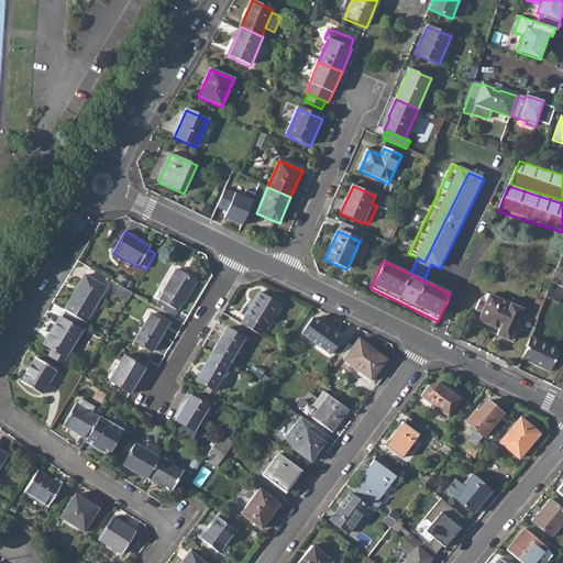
[(179,312),(197,282),(176,269),(158,300),(161,301),(156,308),(172,318),(176,310),(179,312)]
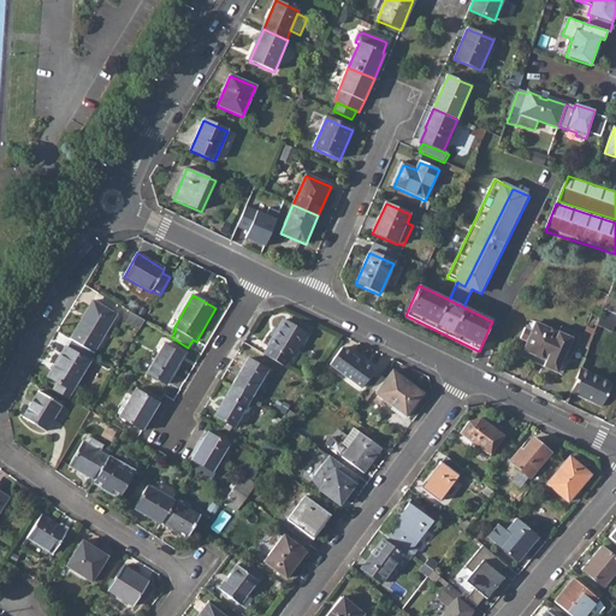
[(604,309),(615,315),(615,302),(609,298),(604,309)]
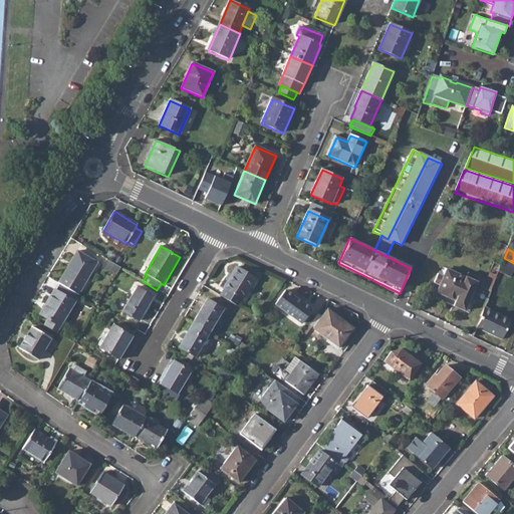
[(58,284),(78,296),(98,263),(78,251),(58,284)]
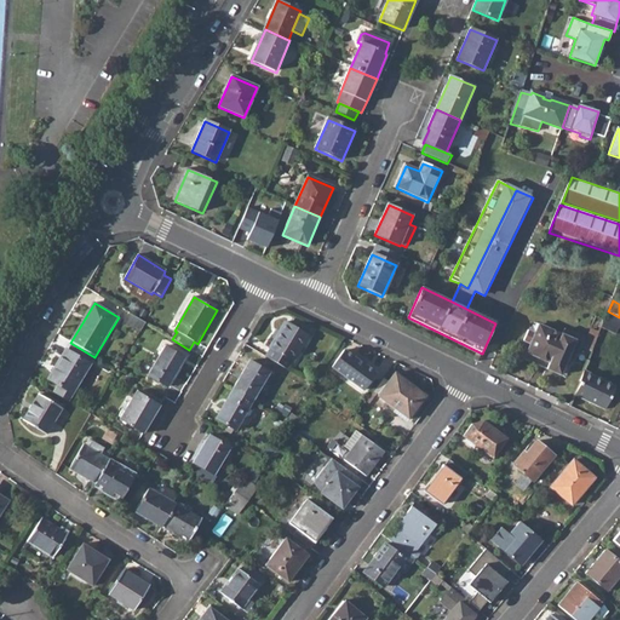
[(604,321),(602,327),(616,334),(619,327),(619,317),(608,311),(604,321)]
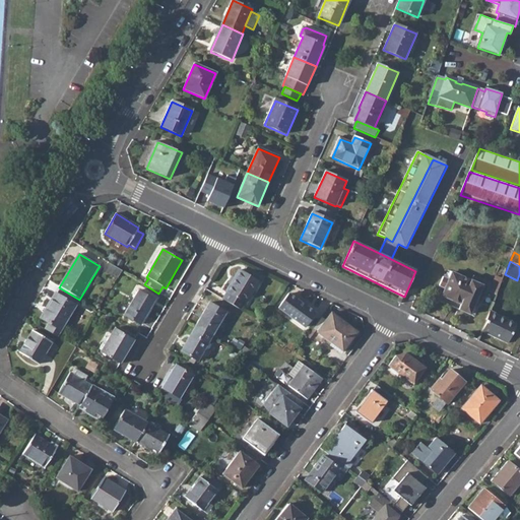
[(106,271),(118,277),(122,271),(110,264),(106,271)]
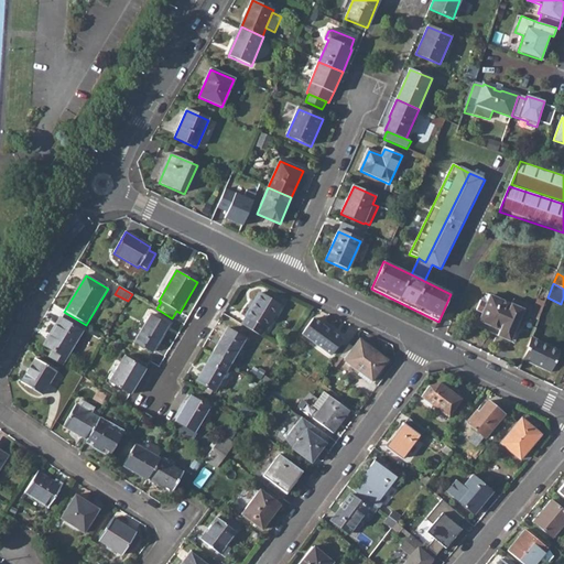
[(548,297),(550,292),(542,290),(531,318),(540,322),(548,297)]
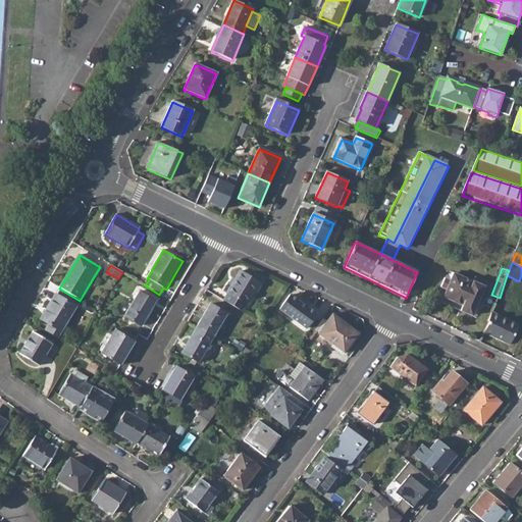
[(223,301),(242,312),(246,305),(246,306),(260,282),(240,271),(226,294),(227,295),(223,301)]
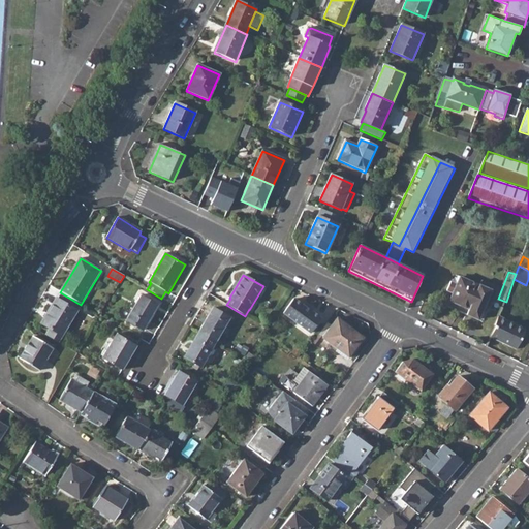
[(447,308),(480,319),(485,307),(490,309),(498,286),(483,280),(480,285),(460,277),(457,284),(450,282),(446,291),(453,294),(447,308)]
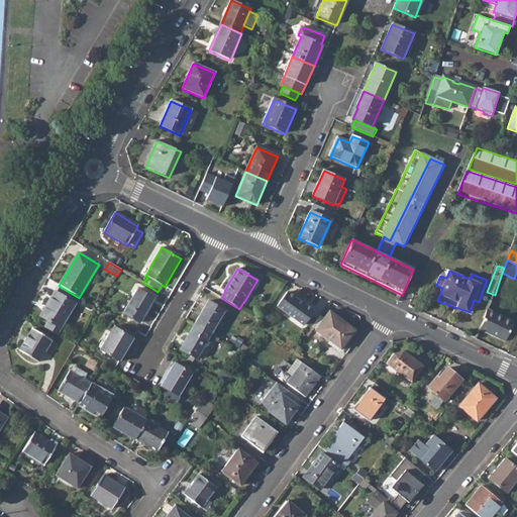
[(123,313),(139,323),(153,299),(137,290),(123,313)]
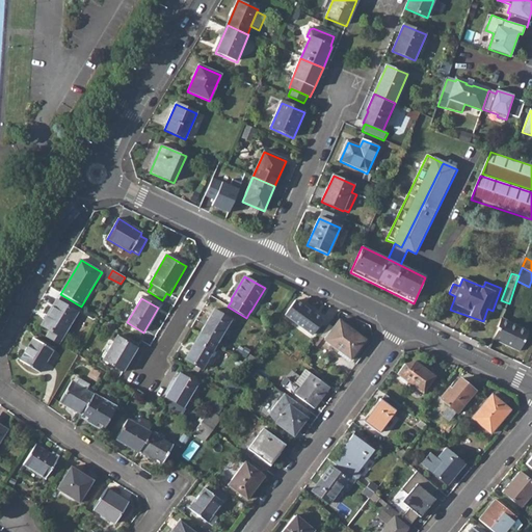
[(46,337),(59,344),(78,313),(57,300),(42,325),(50,330),(46,337)]
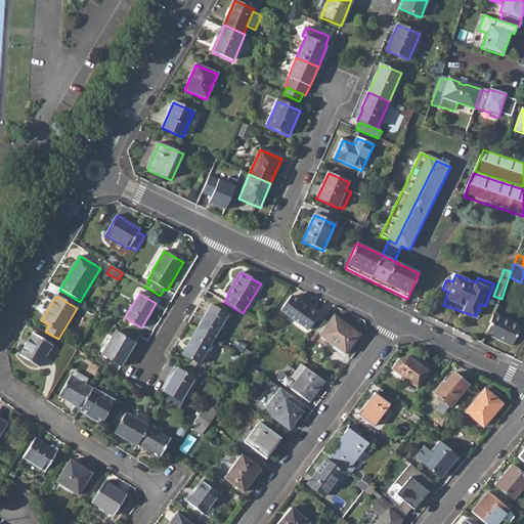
[(280,310),(307,331),(317,315),(291,296),(280,310)]
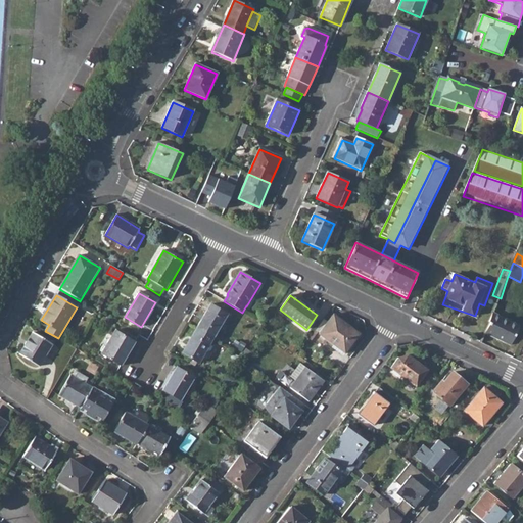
[(197,329),(214,338),(227,315),(210,305),(197,329)]
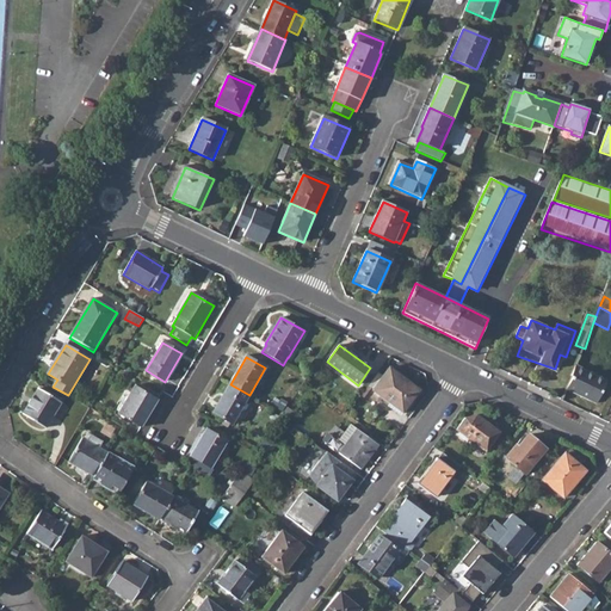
[(567,389),(597,403),(608,381),(578,366),(567,389)]
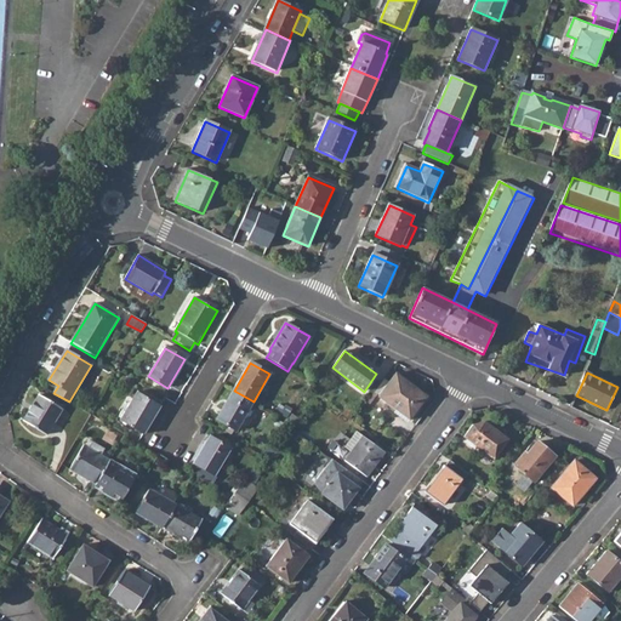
[(379,398),(409,420),(426,397),(396,374),(379,398)]
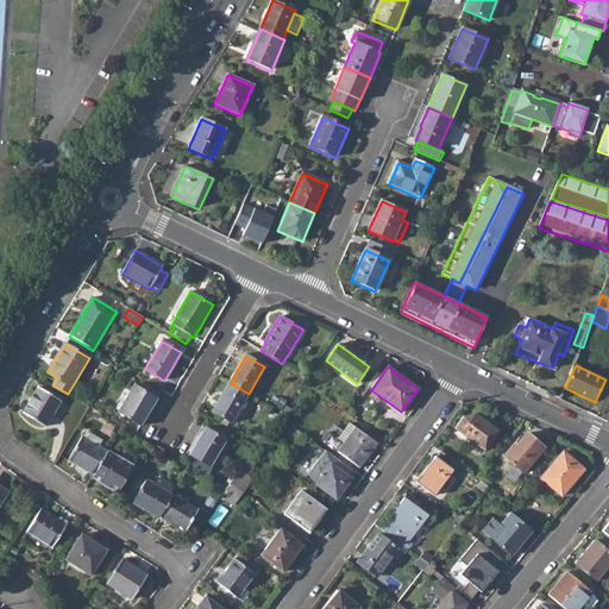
[(212,412),(231,422),(249,394),(230,383),(212,412)]
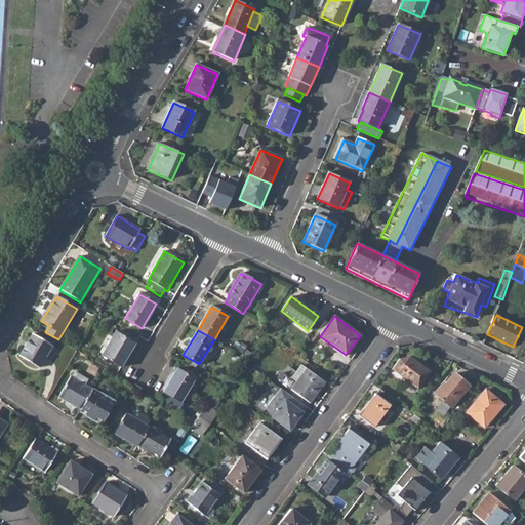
[(102,357),(121,368),(135,344),(116,332),(102,357)]
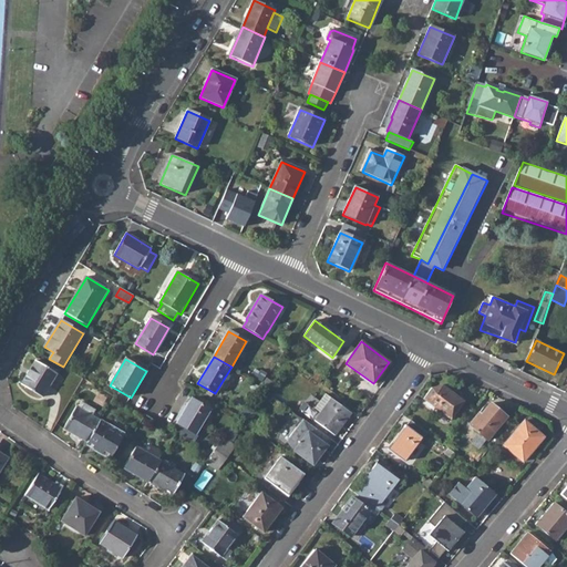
[(22,384),(43,398),(58,373),(37,361),(22,384)]
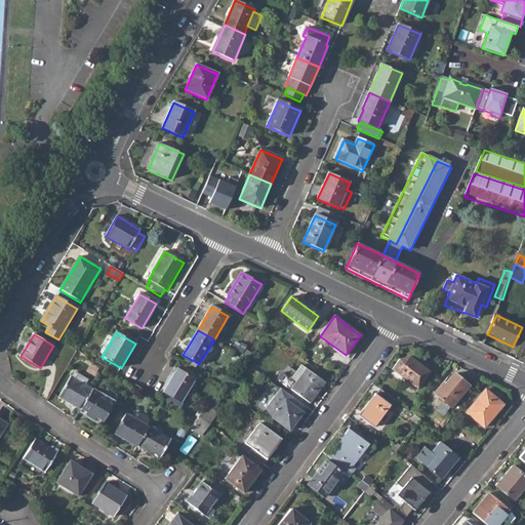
[(392,369),(416,388),(429,371),(410,358),(399,360),(392,369)]
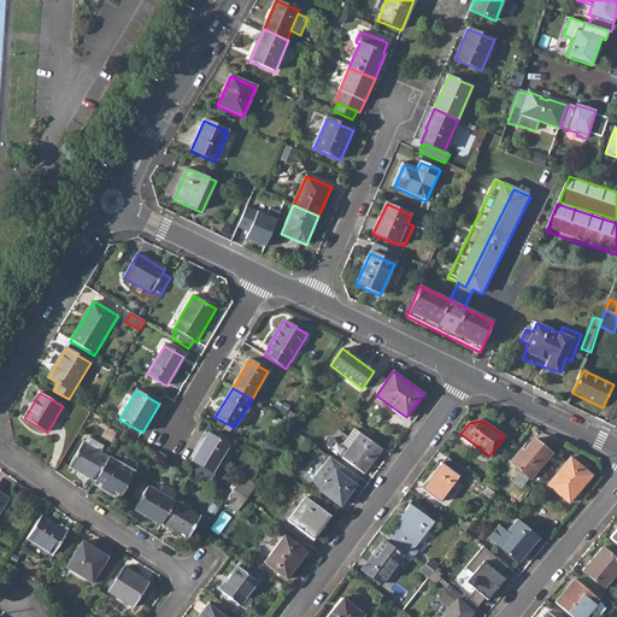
[(344,445),(350,450),(360,434),(354,430),(344,445)]
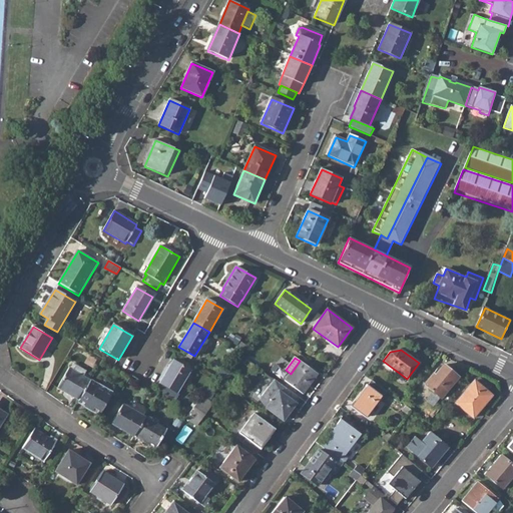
[(160,384),(177,393),(190,371),(173,361),(160,384)]
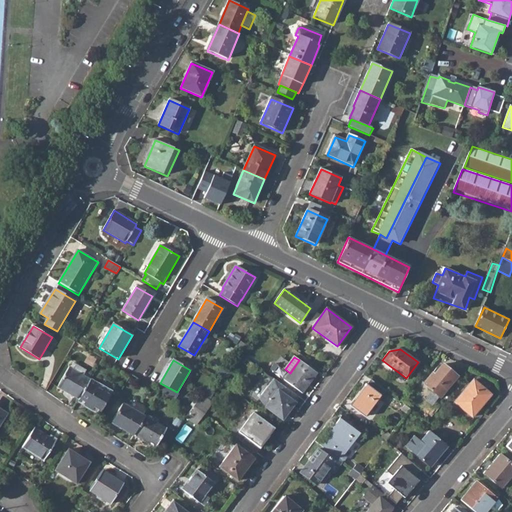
[(317,374),(299,360),(290,373),(284,380),(302,393),(317,374)]
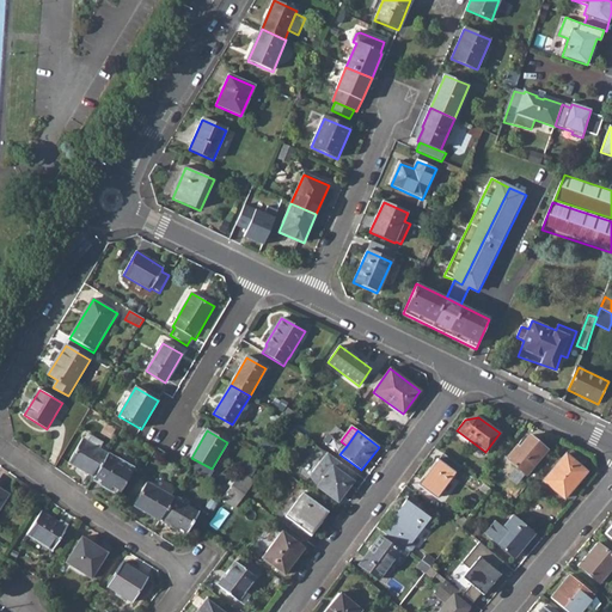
[(507,460),(525,475),(545,450),(528,435),(507,460)]
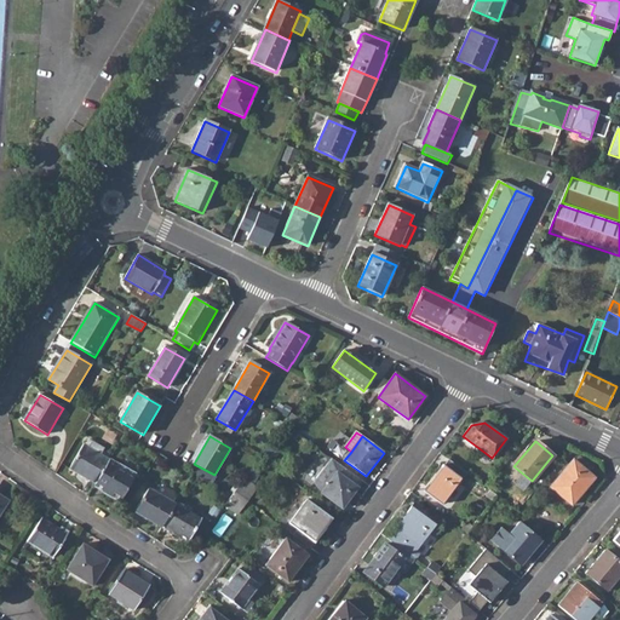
[(69,469),(96,484),(109,460),(84,446),(69,469)]
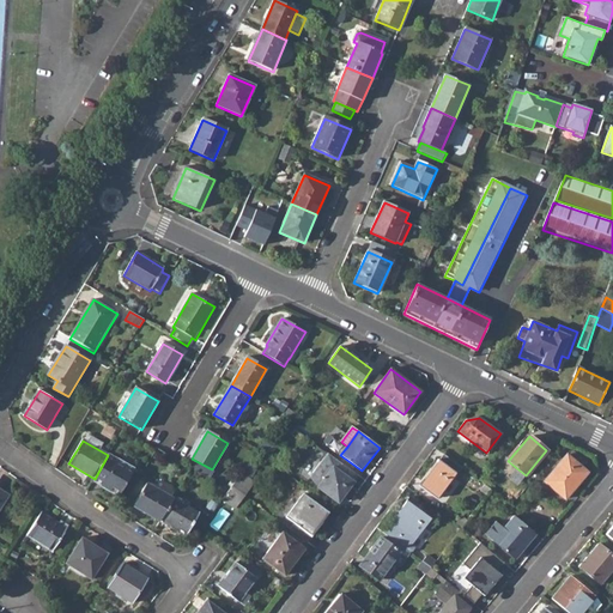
[(266,460),(275,448),(265,441),(256,453),(266,460)]
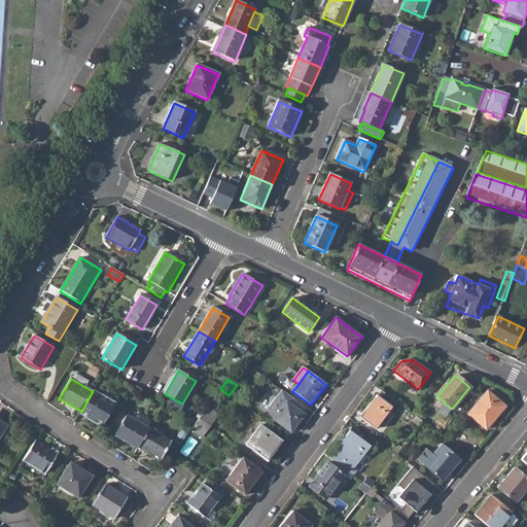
[(272,418),(290,432),(304,414),(308,409),(281,389),(266,410),(274,416),(272,418)]
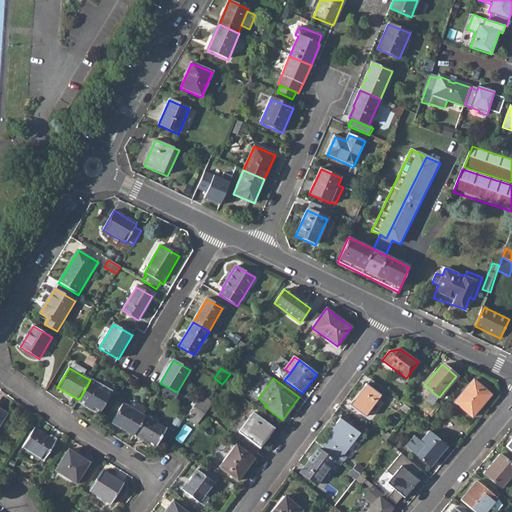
[(78,402),(100,414),(112,393),(90,380),(79,400),(78,402)]
